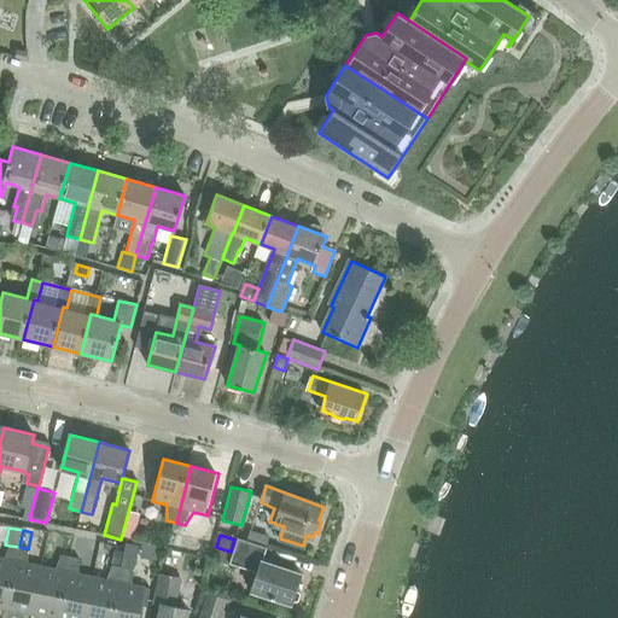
[(291,605),(301,573),(263,561),(267,548),(238,537),(229,563),(258,572),(257,578),(252,590),(291,605)]
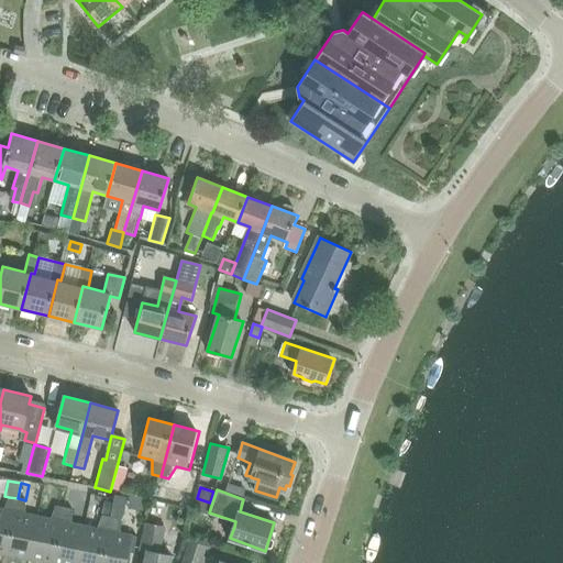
[(0,554),(6,555),(18,498),(9,497),(4,509),(0,508),(0,554)]
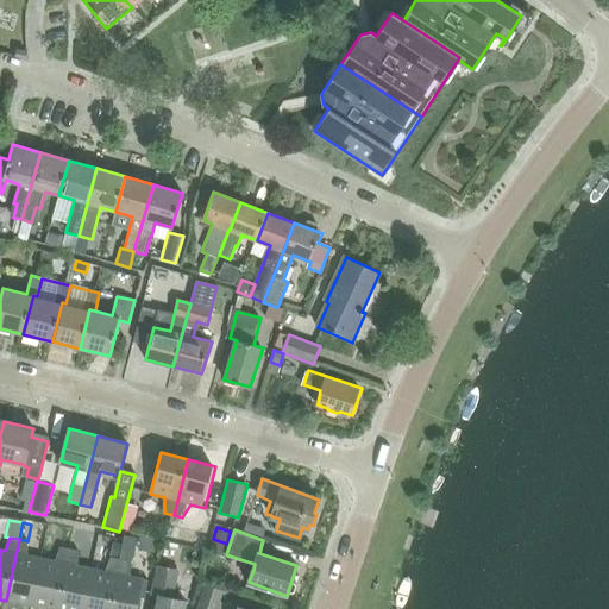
[(31,606),(41,559),(27,556),(27,541),(19,539),(6,601),(31,606)]
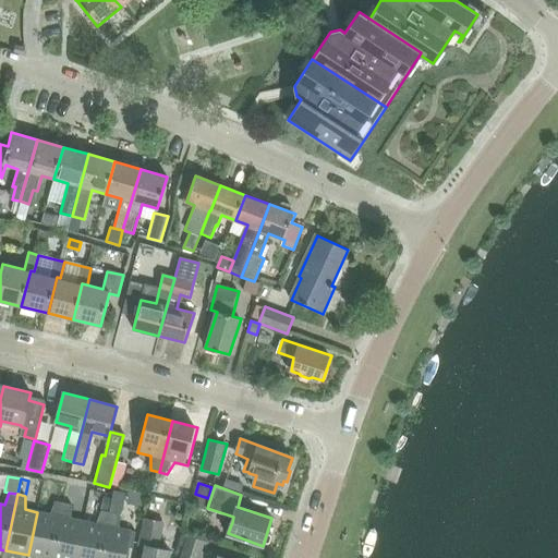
[(104,498),(101,511),(109,513),(112,500),(104,498)]
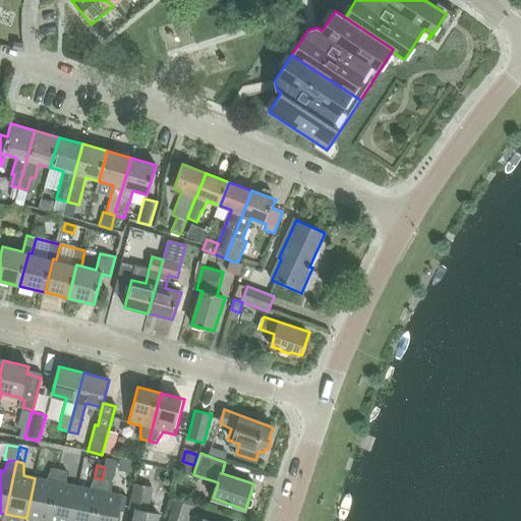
[(39,520),(48,520),(59,470),(52,468),(47,480),(35,478),(26,518),(39,520)]
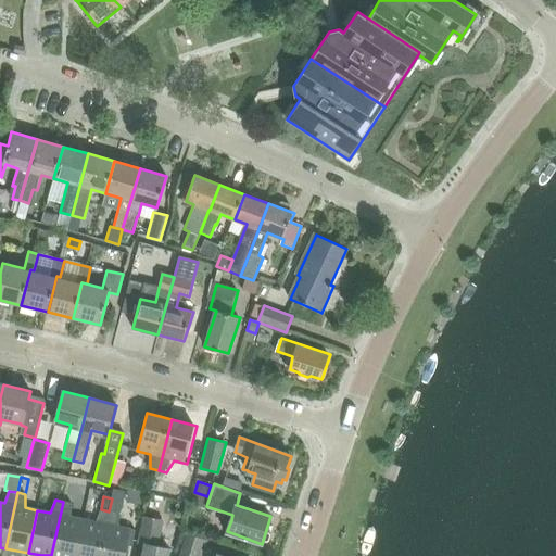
[(75,555),(84,519),(71,517),(71,503),(63,502),(51,555),(75,555)]
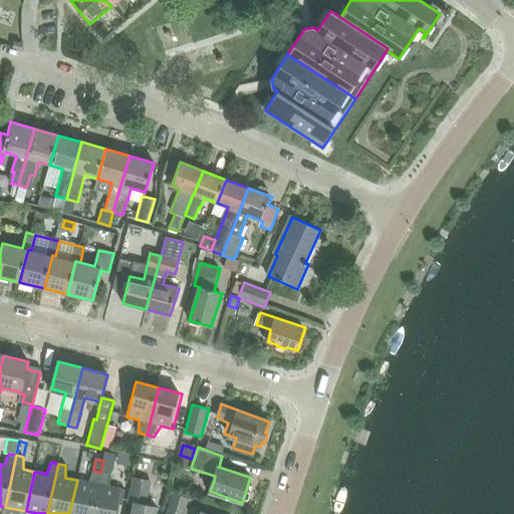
[(91,513),(100,473),(93,471),(88,483),(77,480),(69,513),(91,513)]
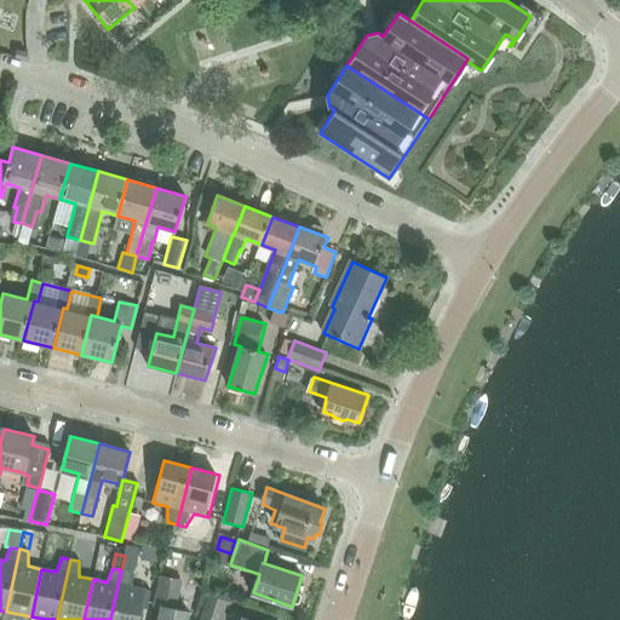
[(121,570),(110,619),(138,619),(142,608),(148,609),(151,591),(130,587),(131,572),(121,570)]
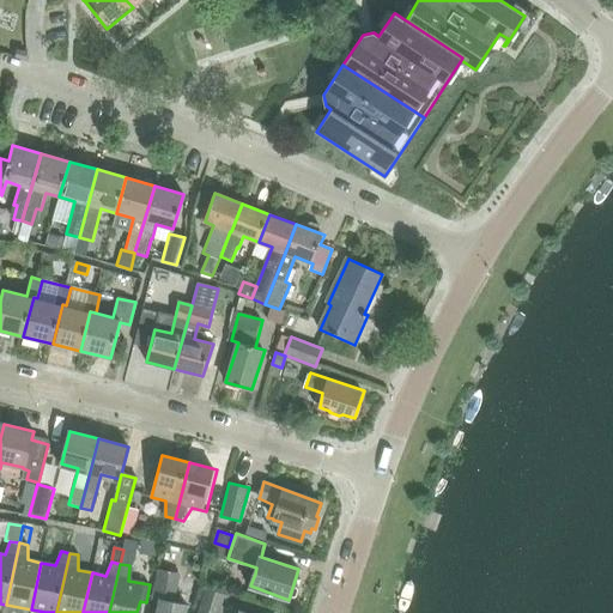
[(178,583),(181,574),(157,569),(151,600),(161,602),(157,612),(186,612),(188,605),(174,601),(177,583),(178,583)]
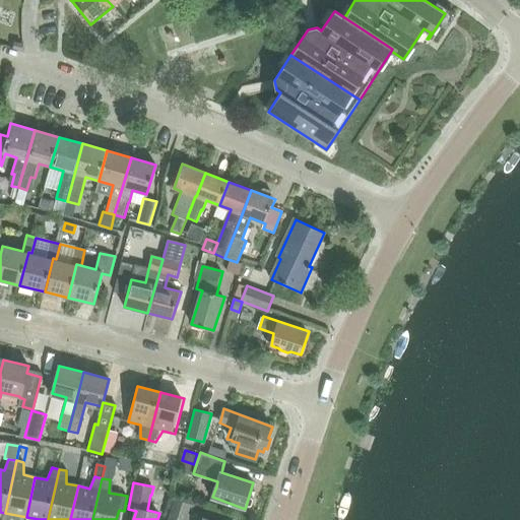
[(204,519),(187,515),(190,505),(179,500),(172,519),(204,519)]
